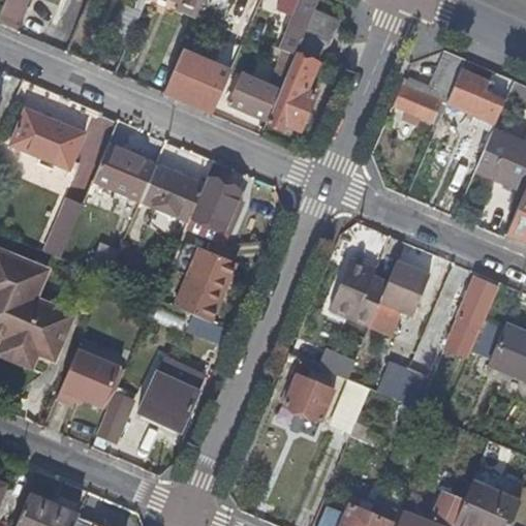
[(0,22),(0,25),(18,32),(28,5),(16,0),(9,0),(0,22)]
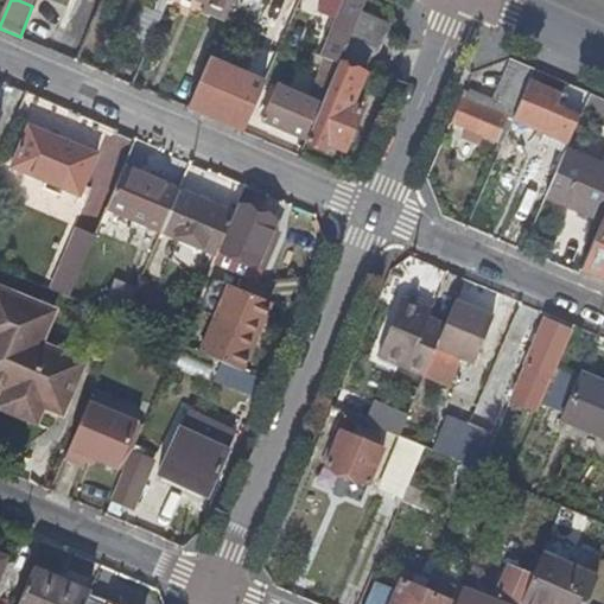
[(199,0),(205,2),(202,8),(226,19),(230,7),(234,0),(199,0)]
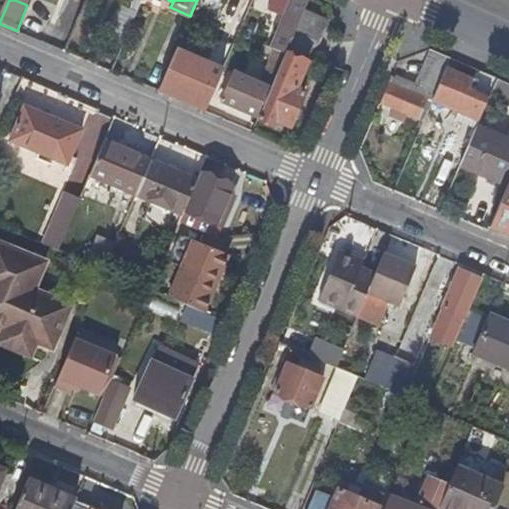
[(304,7),(307,0),(270,0),(267,7),(281,12),(267,44),(271,46),(257,81),(237,72),(223,104),(257,118),(304,7)]
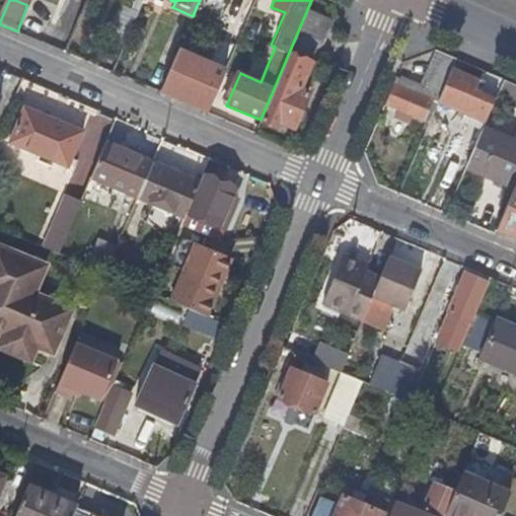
[(220,15),(197,6),(193,16),(187,31),(209,41),(220,15)]
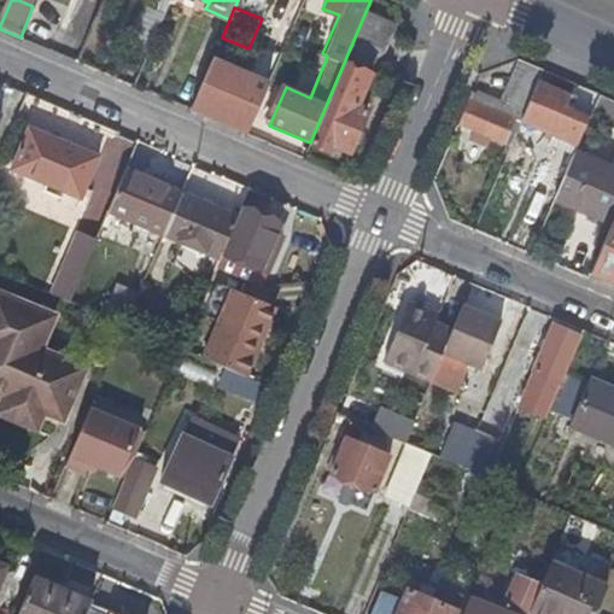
[(367,9),(310,142),(328,150),(331,144),(348,151),(366,107),(357,104),(370,72),(375,75),(397,22),(367,9)]
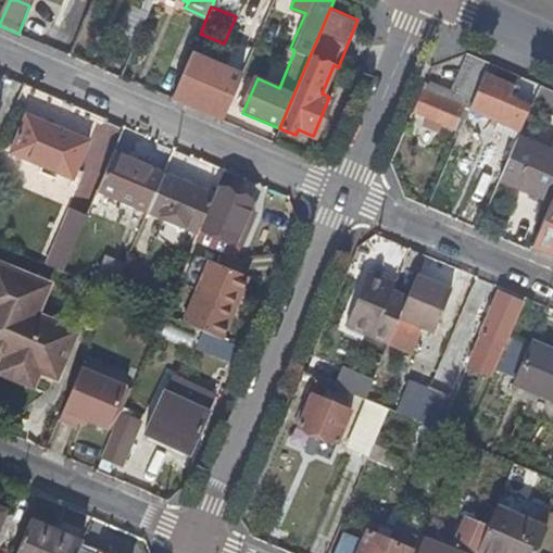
[(463,107),(468,110),(489,62),(467,52),(449,95),(426,85),(415,112),(427,117),(425,125),(438,130),(441,123),(453,128),(463,107)]
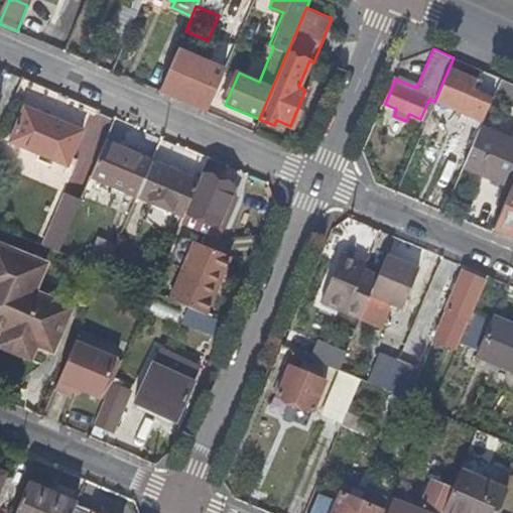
[(171,81),(213,98),(224,71),(183,52),(171,81)]
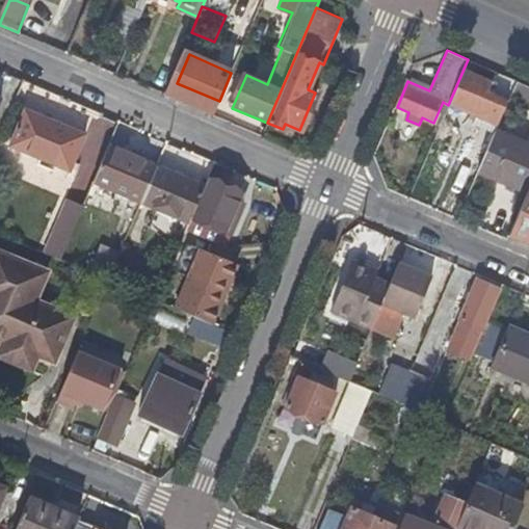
[(468,59),(448,105),(475,115),(472,123),(494,132),(495,129),(508,98),(494,93),(498,83),(503,85),(507,76),(468,59)]
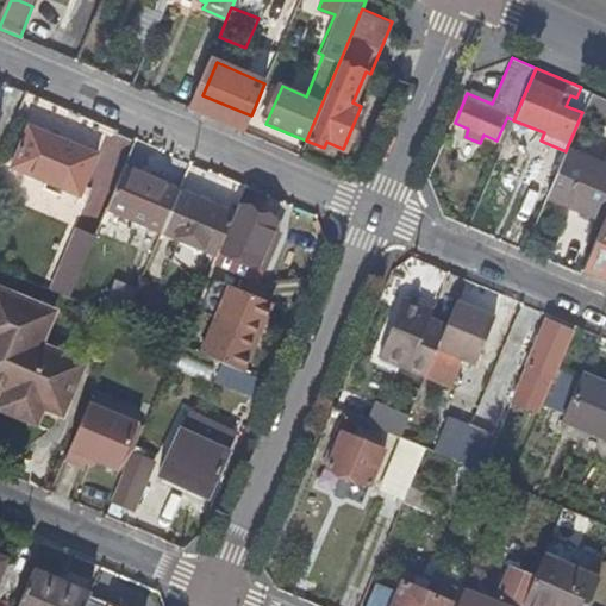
[(507,117),(497,141),(504,144),(513,120),(507,117)]
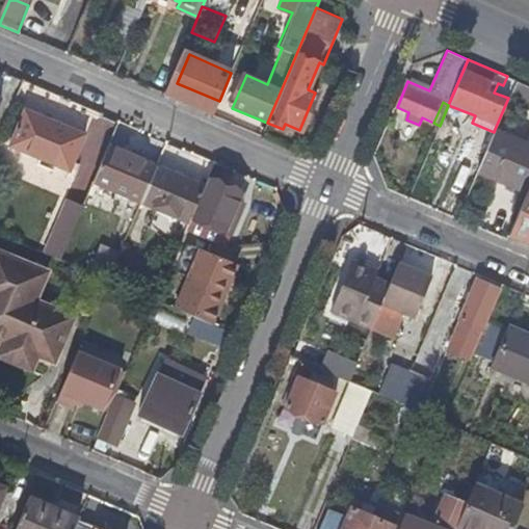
[(84,136),(24,110),(8,146),(69,172),(84,136)]
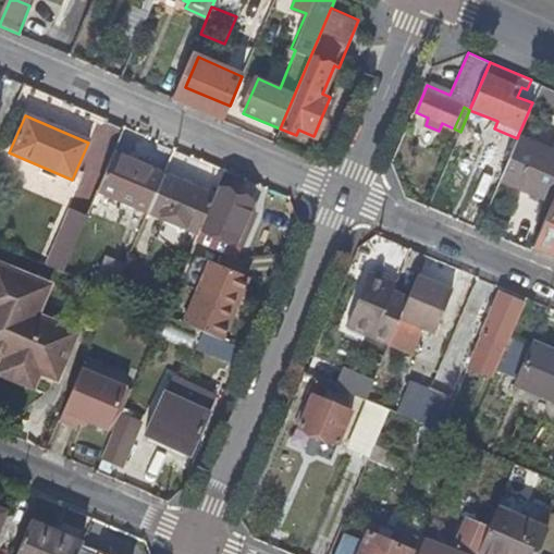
[(517,138),(500,180),(551,199),(552,197),(553,194),(553,150),(518,135),(517,138)]
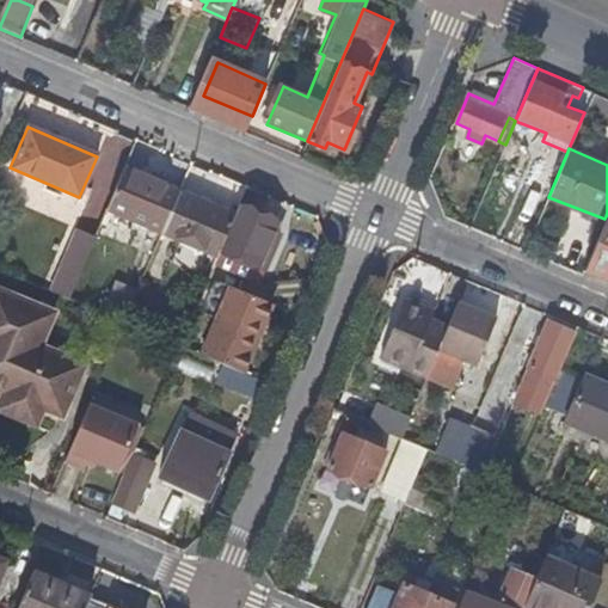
[(126,167),(106,212),(160,234),(179,190),(126,167)]
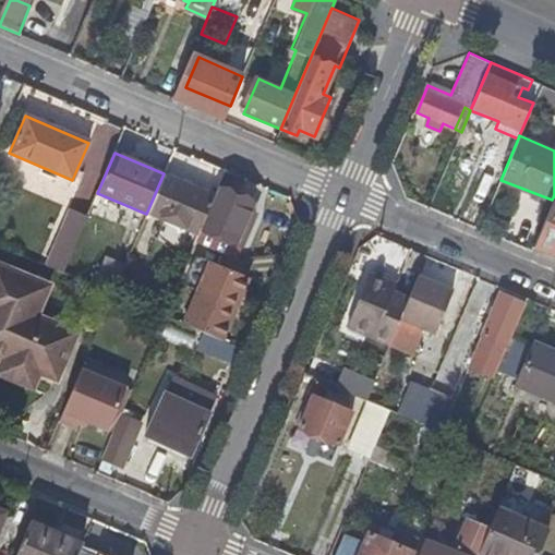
[(164,173),(146,214),(196,236),(200,229),(214,194),(164,173)]
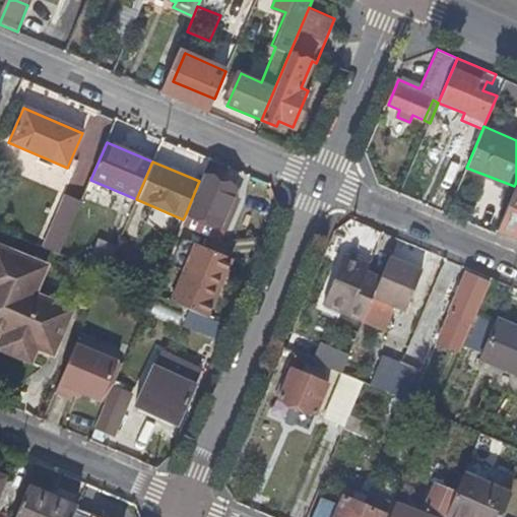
[(199,181),(186,213),(224,229),(233,210),(227,208),(235,190),(202,176),(199,181)]
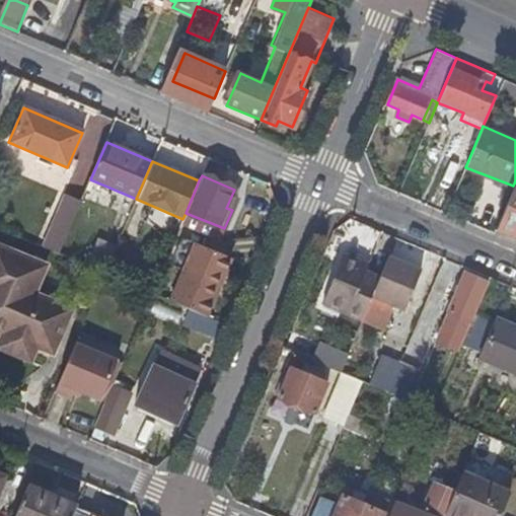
[(513,186),(495,231),(515,240),(515,183),(514,183),(513,186)]
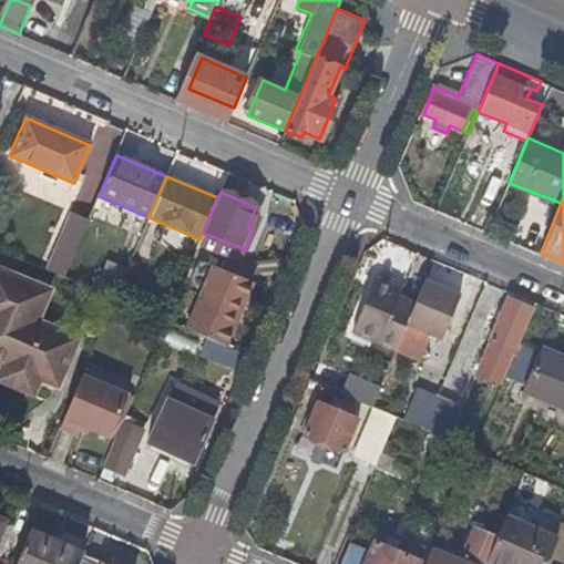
[(51,272),(64,277),(89,219),(72,213),(58,245),(61,246),(51,272)]
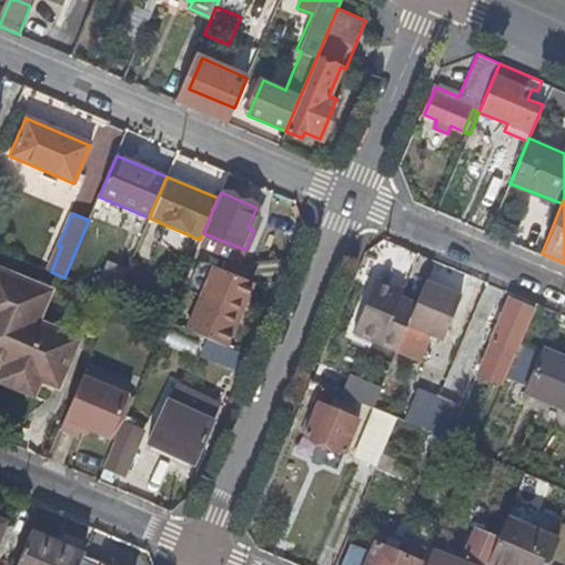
[(200,240),(198,244),(241,262),(245,250),(203,233),(200,240)]
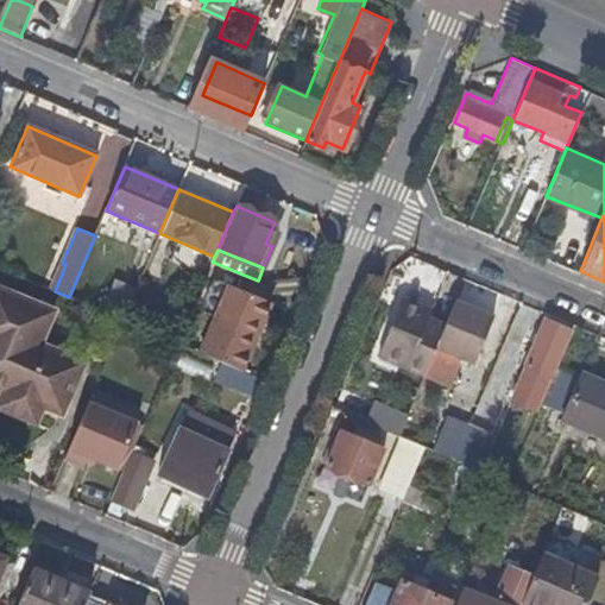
[(98,309),(123,320),(136,290),(109,278),(98,309)]
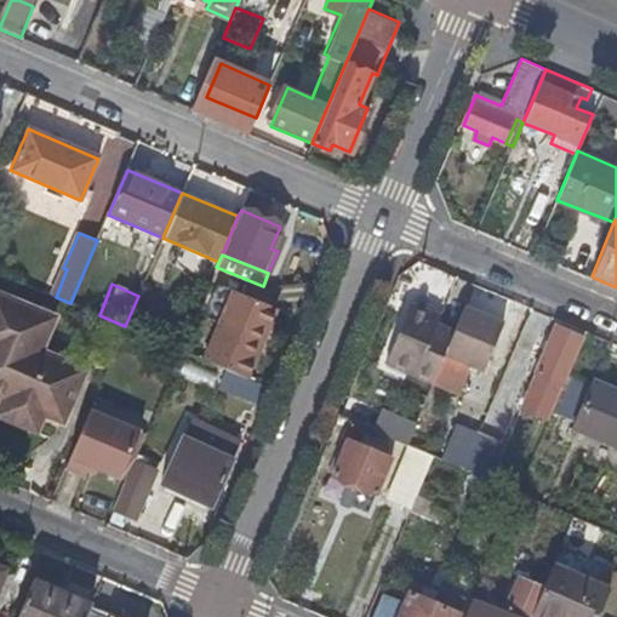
[(234,290),(204,360),(230,371),(247,378),(276,308),(234,290)]
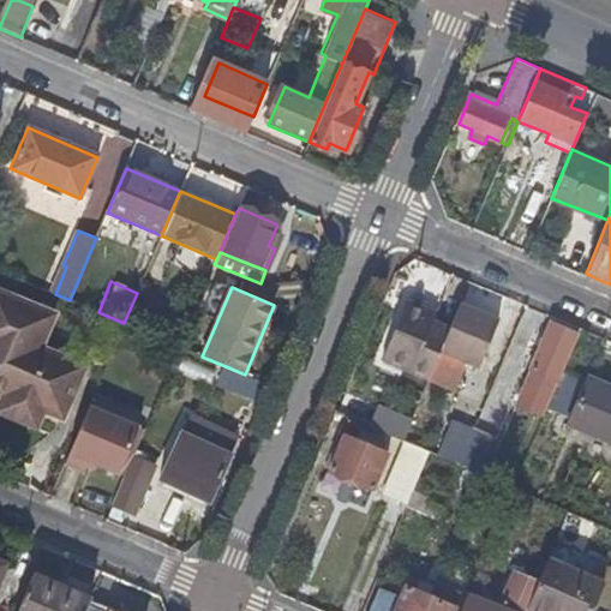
[(3,297),(0,301),(0,388),(59,413),(79,366),(36,348),(49,317),(3,297)]
